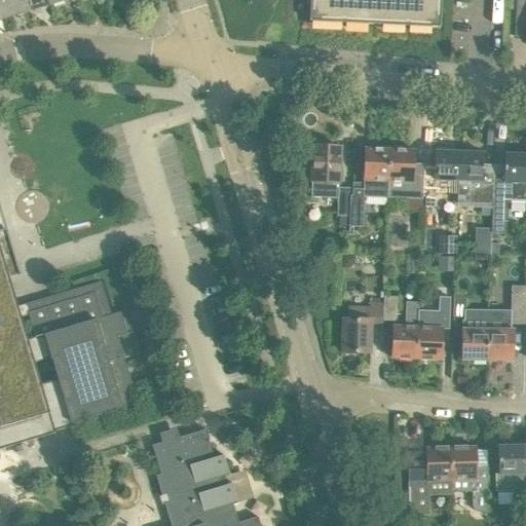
[(29,13),(24,0),(0,0),(0,4),(5,21),(29,13)]
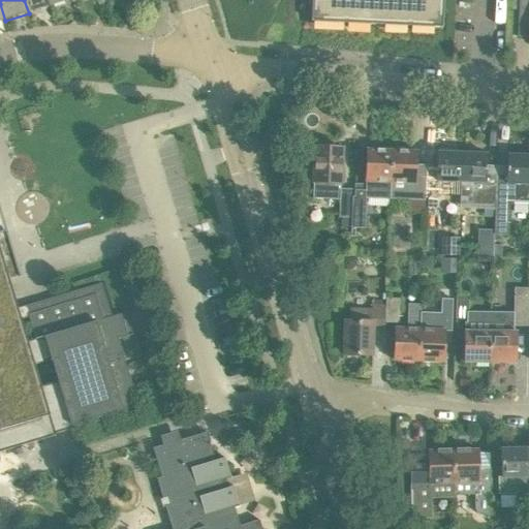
[(24,0),(29,13),(53,6),(50,0),(24,0)]
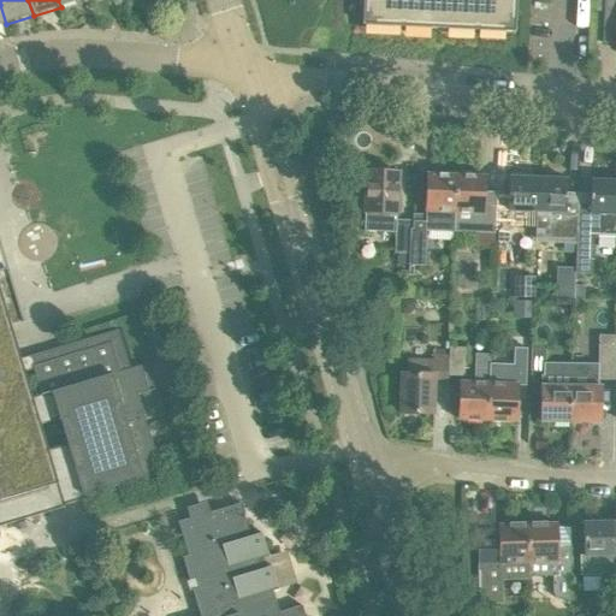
[(362,0),(362,25),(515,33),(515,0),(362,0)]
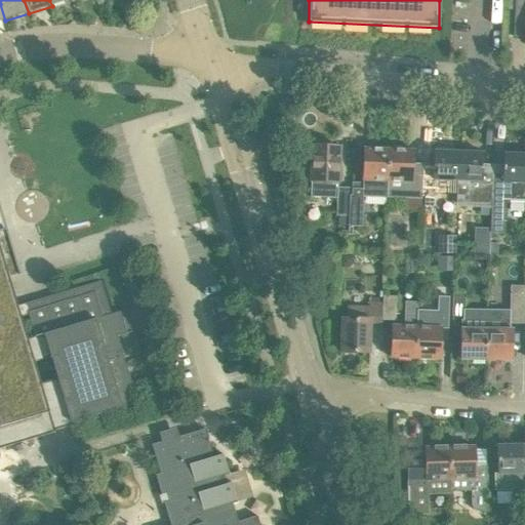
[(524,0),(515,0),(513,37),(524,37),(524,0)]
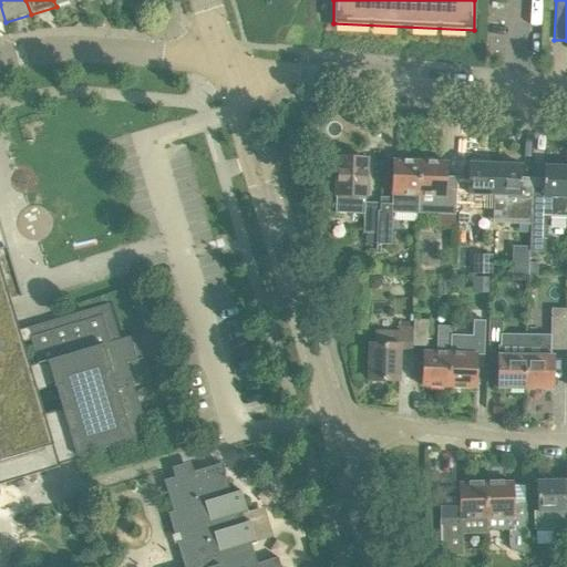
[(336,214),(364,215),(363,234),(377,234),(378,234),(378,230),(378,212),(380,212),(380,204),(366,204),(366,196),(367,160),(338,158),(337,196),(336,214)]
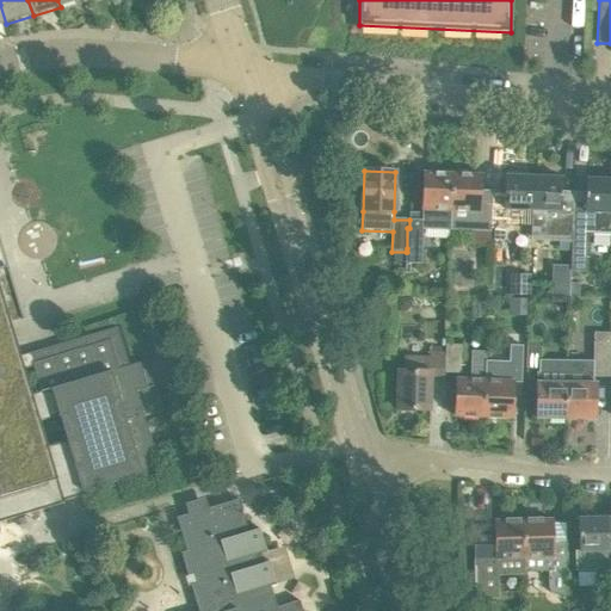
[(504,207),(504,209),(506,209),(506,220),(531,222),(534,177),(519,177),(518,172),(508,172),(508,176),(505,176),(504,207)]
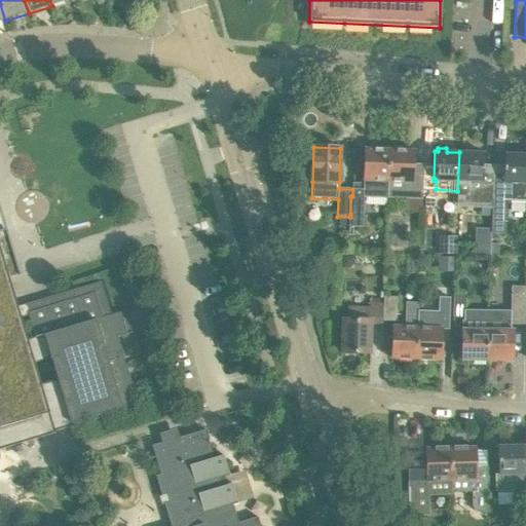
[(388,182),(389,149),(365,149),(364,181),(352,181),(352,189),(352,196),(350,196),(350,214),(350,217),(349,217),(348,227),(363,227),(364,198),(387,199),(387,195),(387,194),(388,182)]
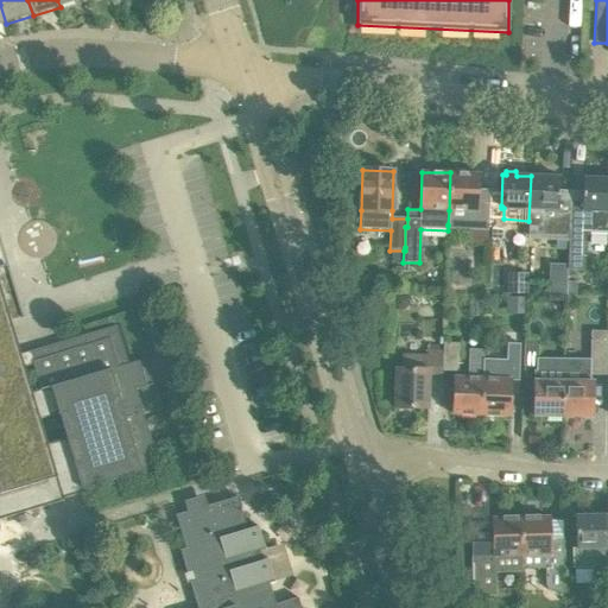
[(448,226),(448,230),(489,232),(489,206),(491,197),(479,196),(479,190),(479,173),(450,172),(449,210),(448,225),(448,226)]
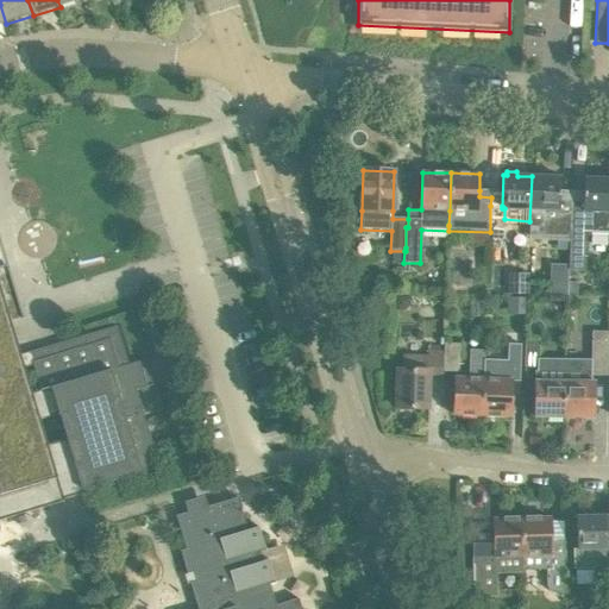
[(532,176),(529,221),(529,234),(570,236),(571,200),(559,200),(560,177),(532,176)]
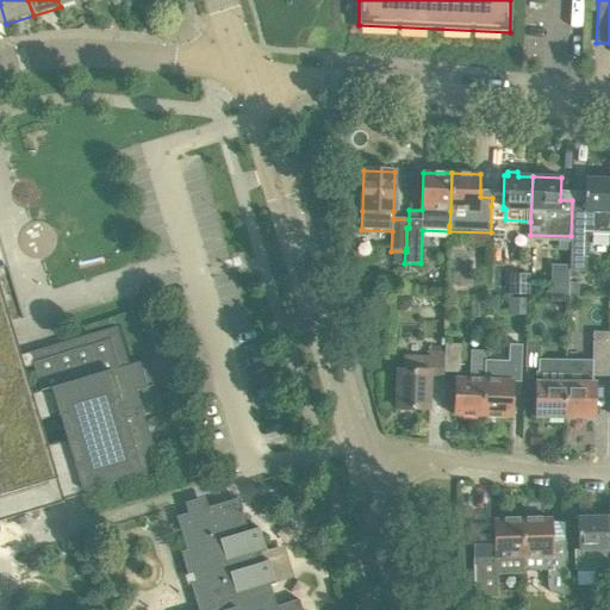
[(609,179),(585,179),(584,200),(572,200),(571,236),(572,236),(571,269),(587,271),(589,237),(592,235),(609,234),(609,179)]
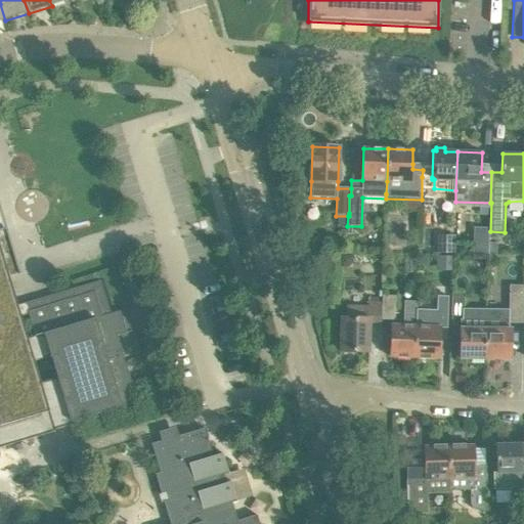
[(0,448),(54,432),(54,430),(73,425),(72,423),(73,423),(57,372),(46,375),(41,360),(53,357),(36,300),(16,306),(0,250),(0,230),(6,229),(6,227),(4,228),(0,214),(0,448)]
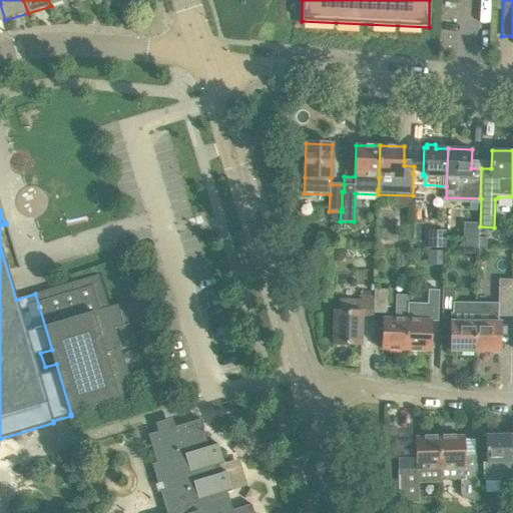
[(429,248),(444,249),(445,231),(429,231),(429,248)]
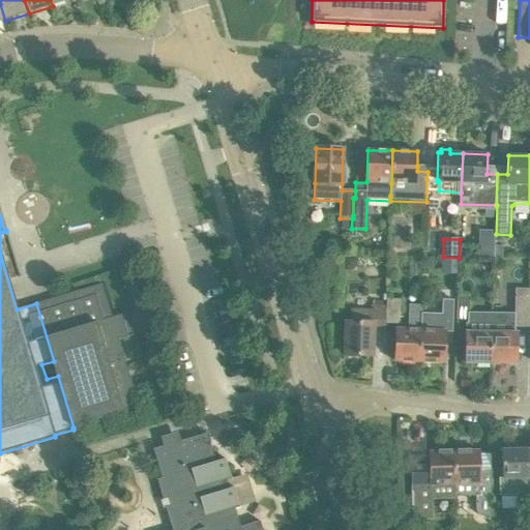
[(495,244),(479,244),(479,258),(495,259),(495,244)]
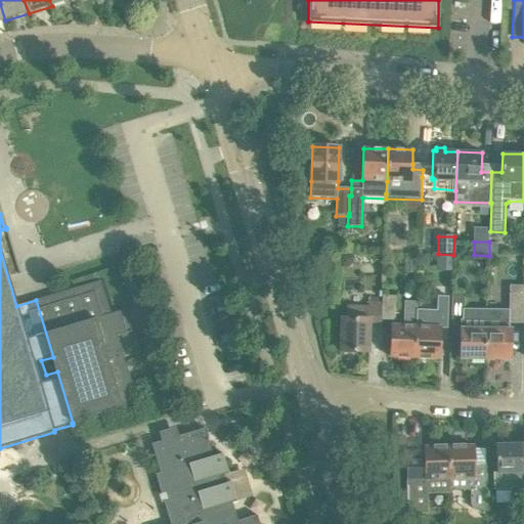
[(451,256),(437,256),(436,266),(450,266),(451,256)]
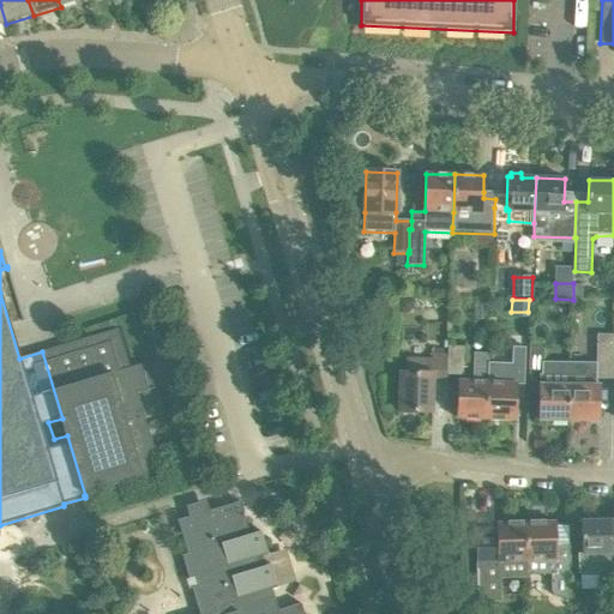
[(413,309),(413,301),(399,301),(399,314),(407,314),(413,309)]
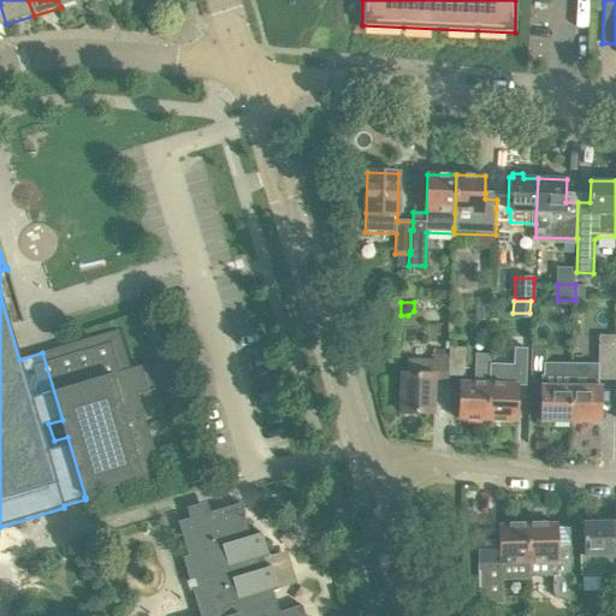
[(490,303),(475,303),(475,321),(489,321),(490,303)]
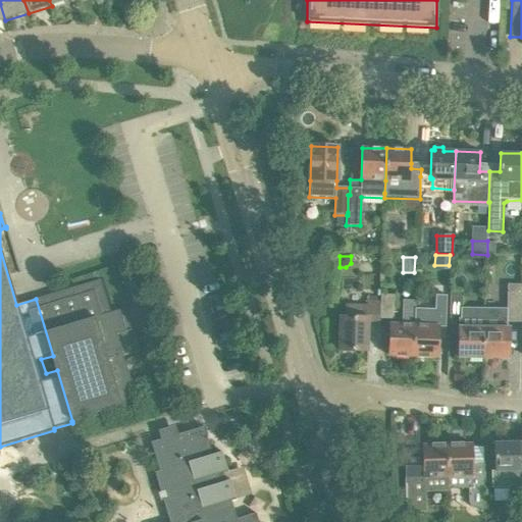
[(100,279),(36,299),(53,356),(41,359),(46,373),(57,370),(72,421),(119,407),(122,415),(140,410),(116,334),(126,331),(123,321),(119,310),(110,313),(100,279)]
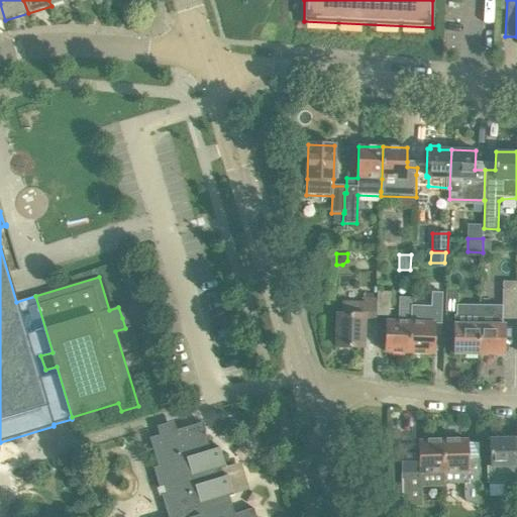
[(514,319),(515,282),(502,282),(502,306),(502,319),(514,319)]
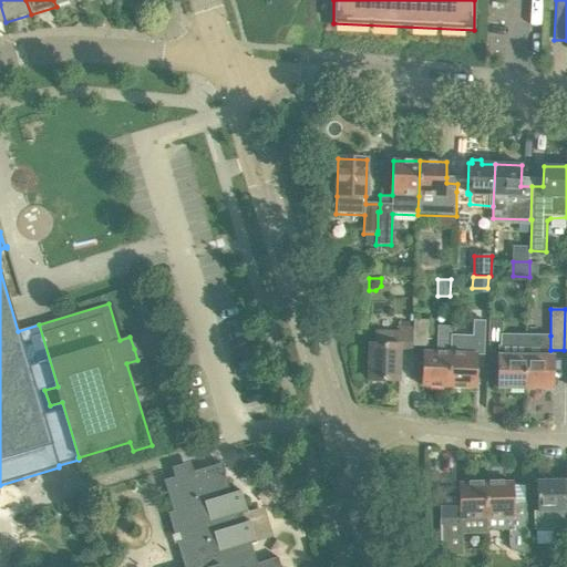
[(490,317),(487,342),(501,342),(502,334),(503,317),(490,317)]
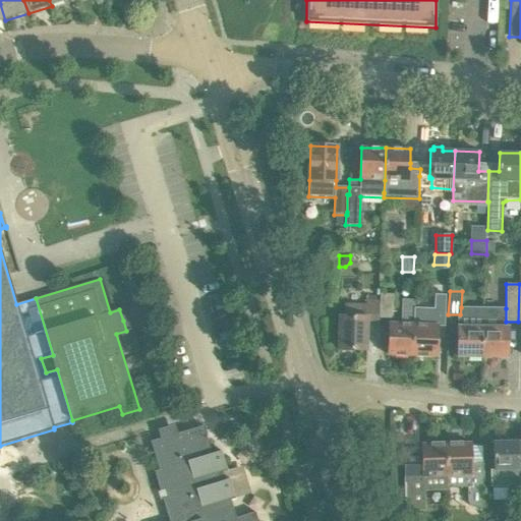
[(379,317),(392,319),(394,294),(380,294),(380,300),(379,317)]
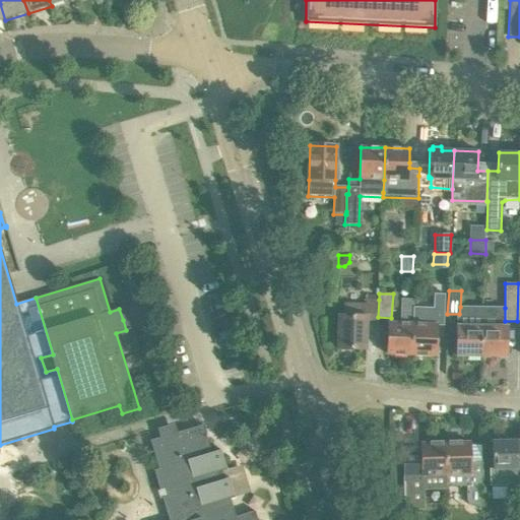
[(432,309),(413,308),(411,355),(435,356),(437,326),(443,327),(444,295),(433,295),(432,309)]
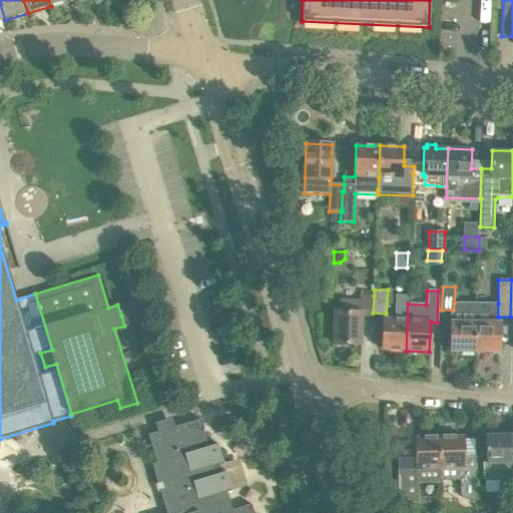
[(360,320),(373,320),(373,313),(374,296),(361,296),(361,301),(339,301),(339,312),(334,311),(333,344),(359,344),(360,320)]
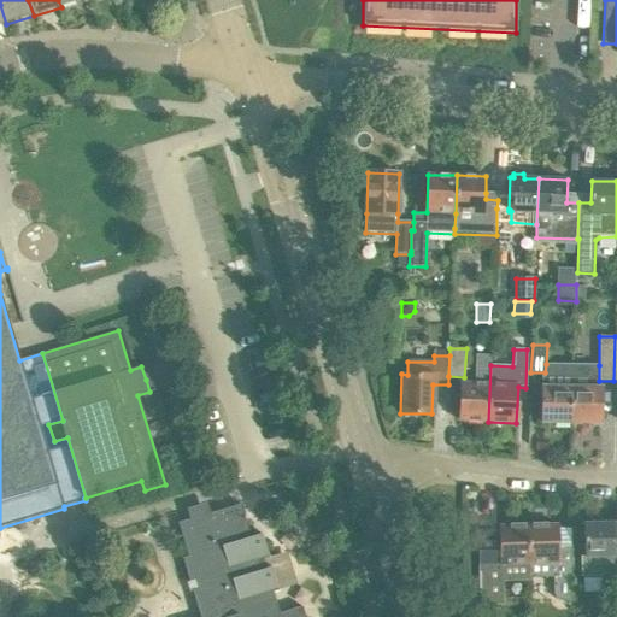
[(475,383),(459,383),(458,421),(488,422),(491,365),(491,356),(476,356),(475,383)]
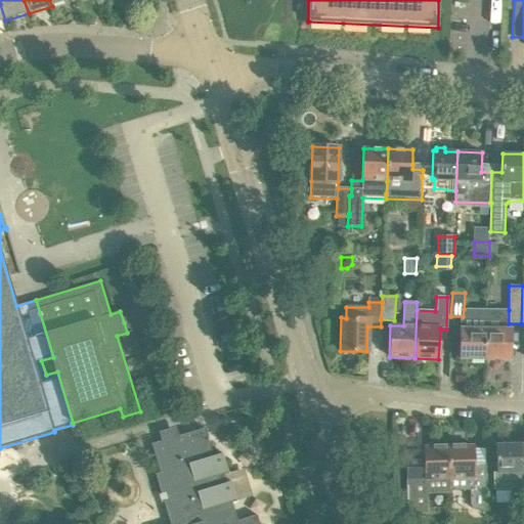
[(461,330),(460,360),(485,360),(485,330),(486,310),(464,309),(463,316),(463,320),(461,320),(461,330)]
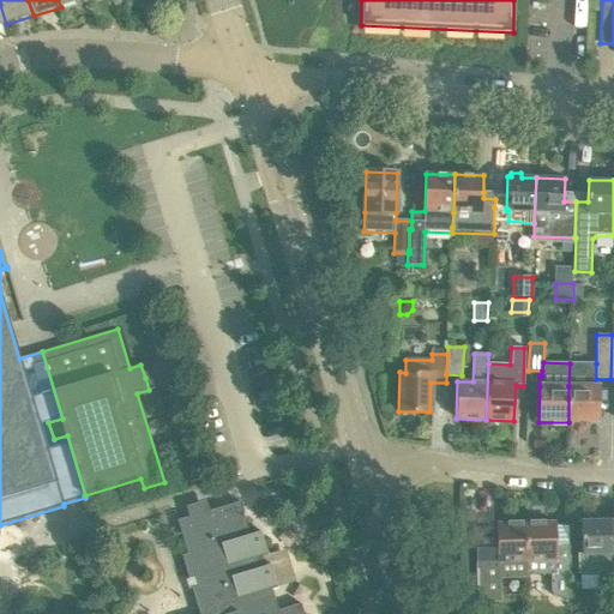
[(569,386),(569,422),(597,423),(599,386),(596,386),(596,379),(596,363),(570,363),(569,386)]
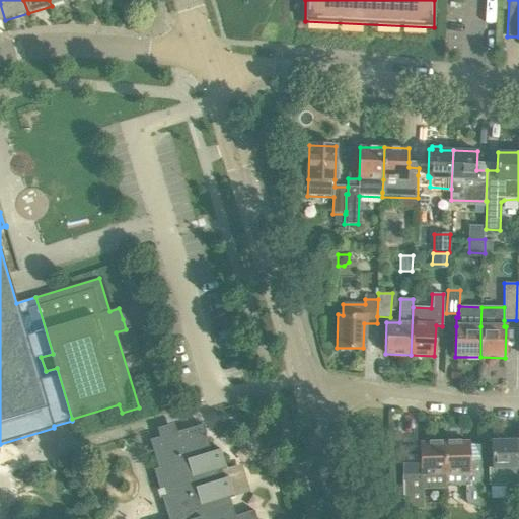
[(255,518),(254,511),(235,516),(230,498),(234,497),(228,476),(223,477),(221,471),(226,470),(220,449),(210,452),(202,425),(150,440),(158,468),(153,469),(159,490),(164,489),(166,496),(162,497),(168,518),(255,518)]
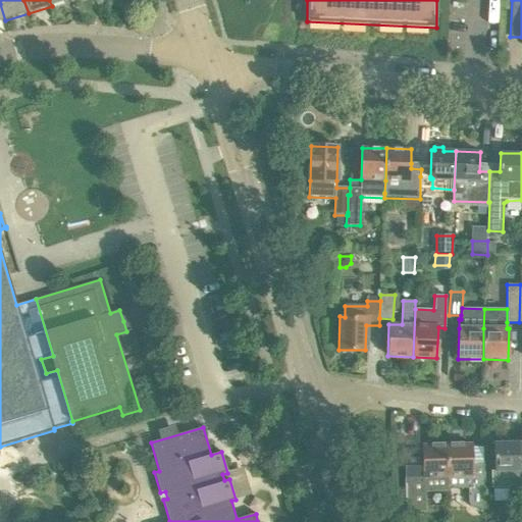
[(494,472),(490,472),(490,488),(508,488),(509,504),(519,504),(521,504),(520,491),(520,488),(519,488),(518,444),(493,444),(494,472)]
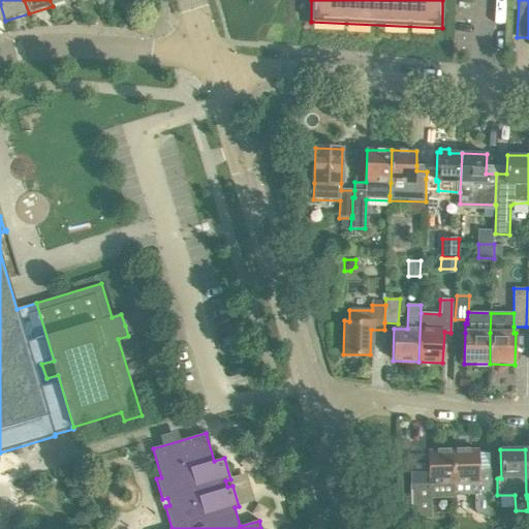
[(429,467),(410,467),(410,490),(416,490),(416,515),(431,514),(431,508),(430,499),(455,498),(454,495),(454,483),(453,450),(428,452),(429,467)]
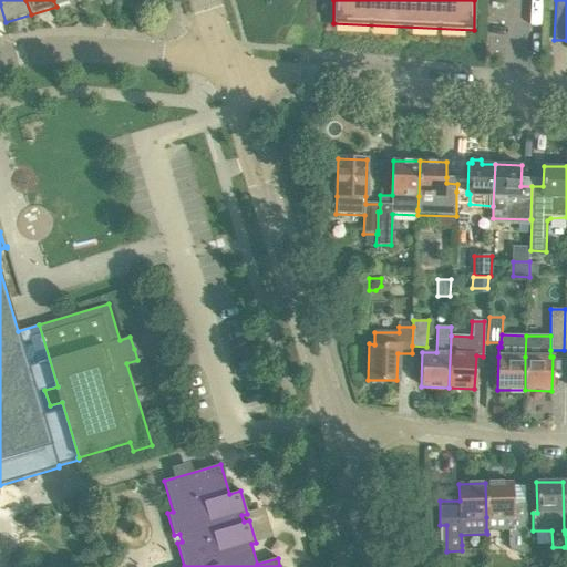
[(508,531),(508,542),(509,550),(515,553),(526,553),(525,504),(513,504),(512,483),(485,483),(486,517),(486,531),(508,531)]
